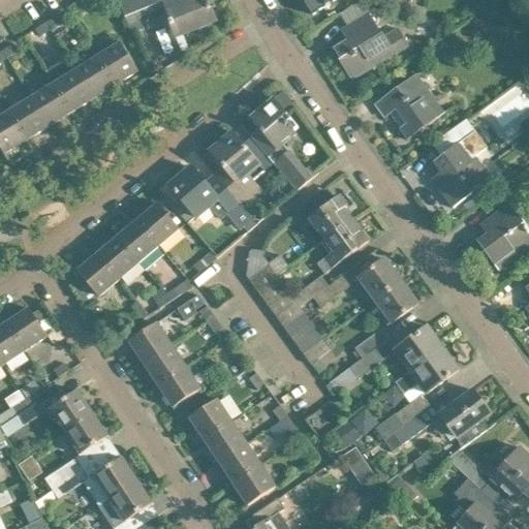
[(83,8),(94,1),(93,0),(80,0),(79,1),(78,1),(83,8)]
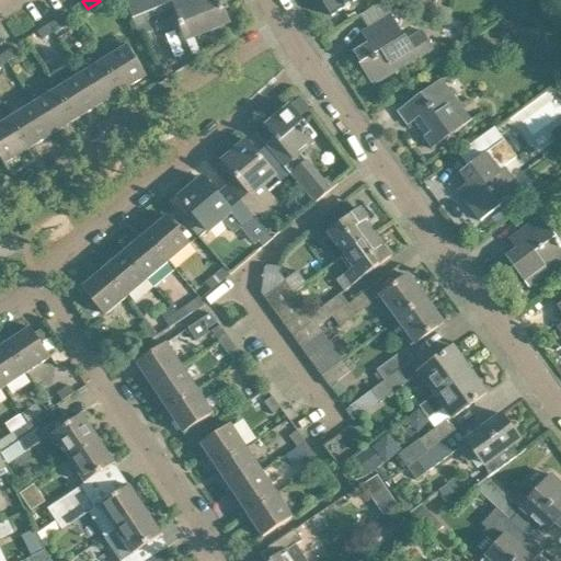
[(136,0),(125,4),(136,29),(147,24),(146,22),(147,19),(176,8),(182,22),(180,23),(186,41),(229,23),(222,6),(220,7),(217,0),(198,0),(191,3),(190,0),(136,0)]
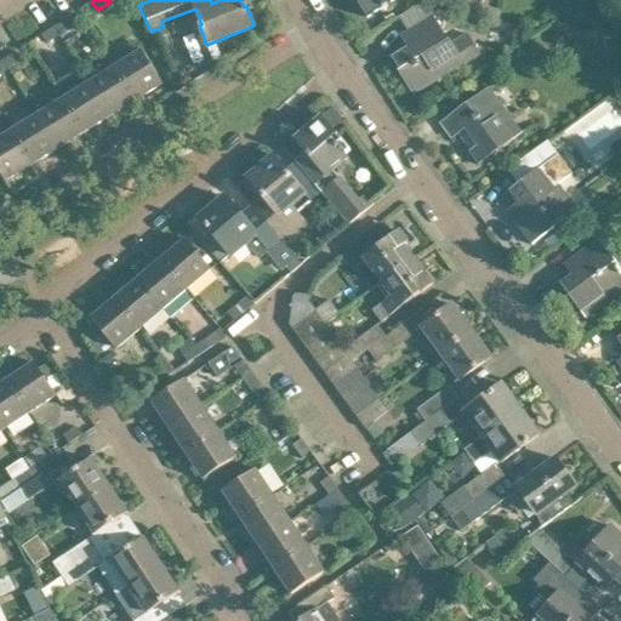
[(355,0),(368,18),(388,5),(387,5),(393,0),(355,0)]
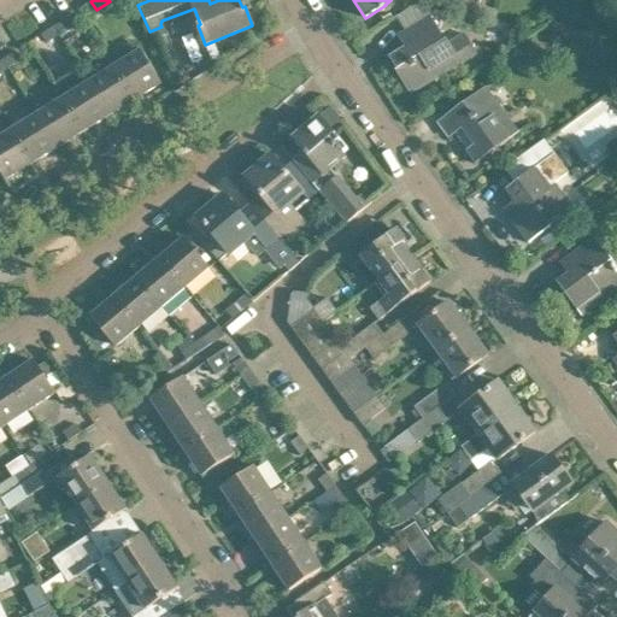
[(430,17),(405,31),(412,43),(389,58),(411,94),(475,54),(463,34),(446,45),(430,17)]
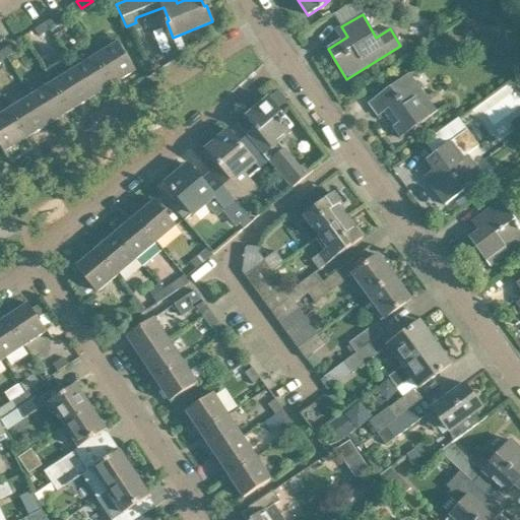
[(59,23),(55,16),(45,23),(49,30),(59,23)]
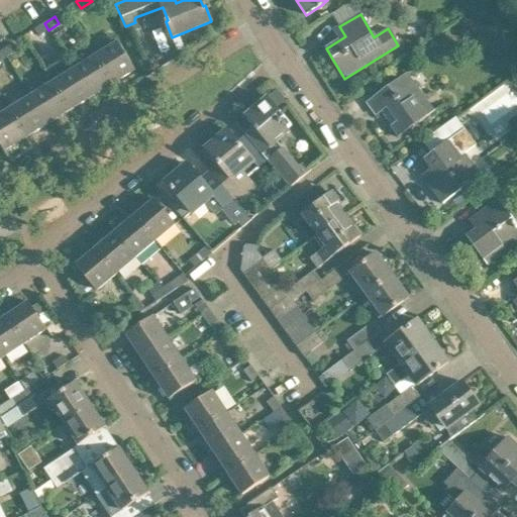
[(48,30),(44,23),(33,29),(38,36),(48,30)]
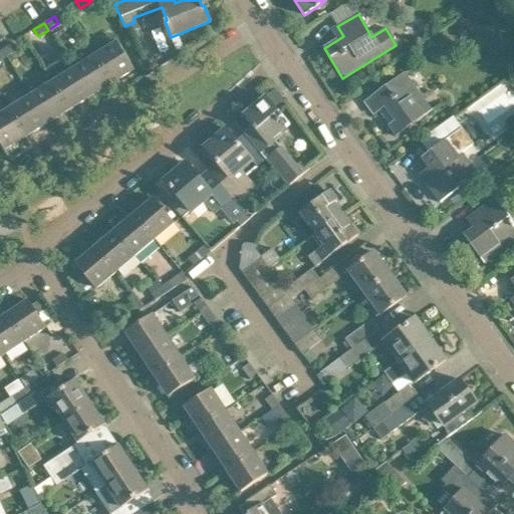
[(117,42),(95,55),(112,83),(135,70),(117,42)]
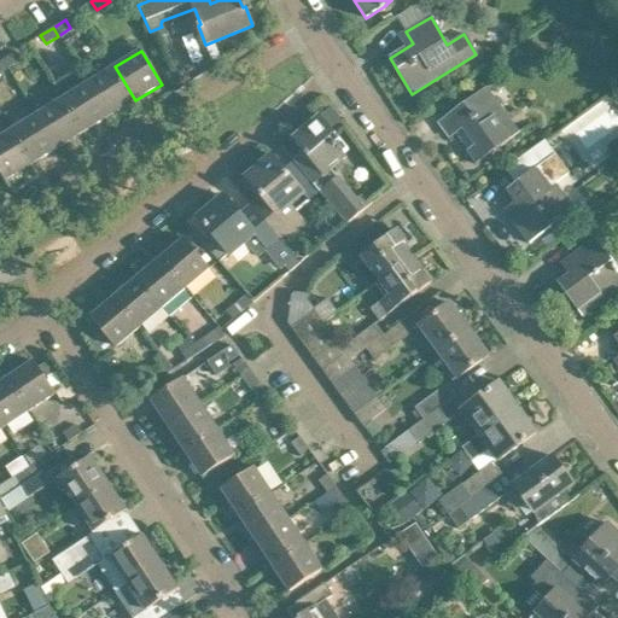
[(21,60),(15,52),(3,60),(7,69),(21,60)]
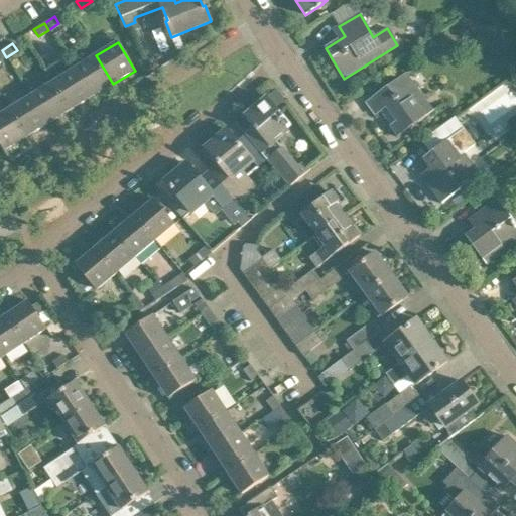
[(113,84),(96,55),(75,70),(92,97),(113,84)]
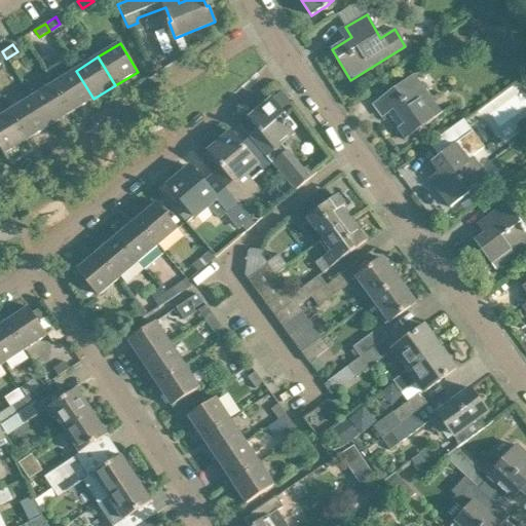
[(94,99),(76,71),(53,84),(71,113),(94,99)]
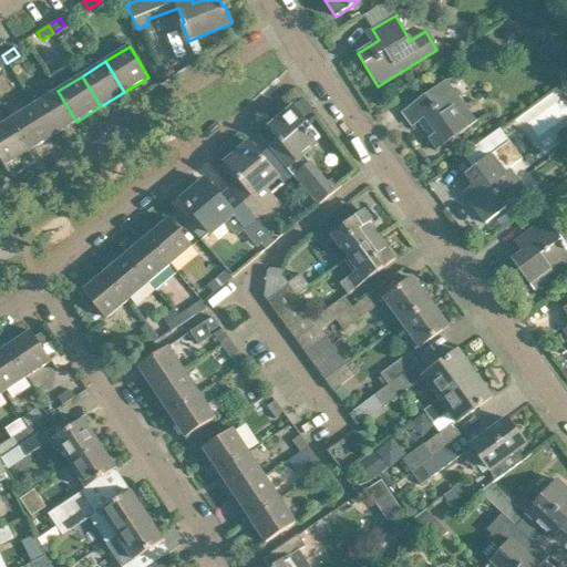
[(446,80),(401,113),(402,114),(404,113),(414,126),(424,119),(435,134),(428,138),(437,151),(476,122),(446,80)]
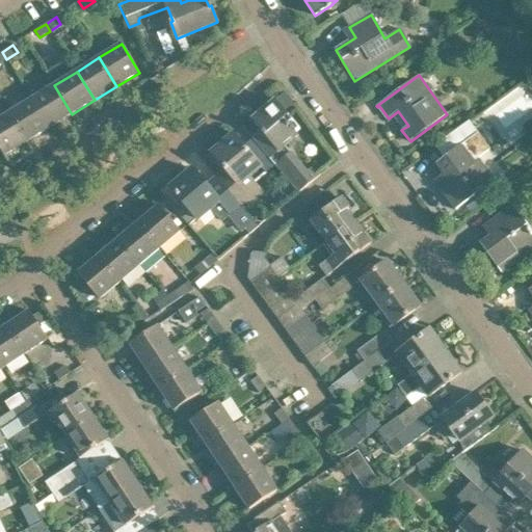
[(72,114),(54,85),(32,99),(50,128),(72,114)]
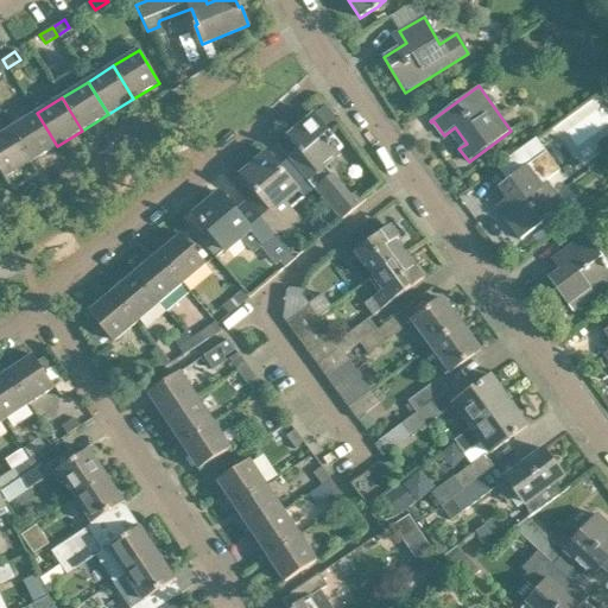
[(57,146),(37,113),(11,130),(31,162),(57,146)]
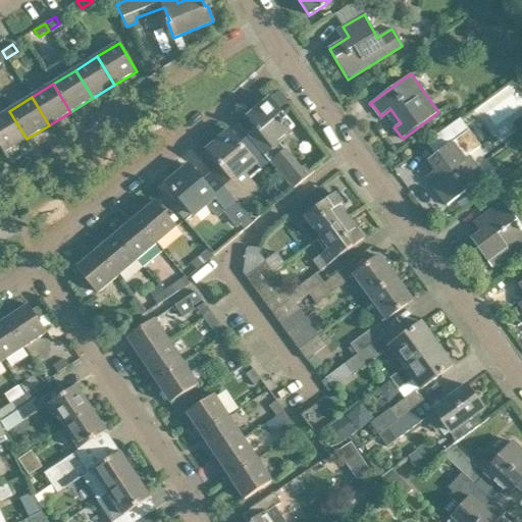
[(255,127),(247,135),(293,190),(315,171),(308,163),(301,168),(279,144),(293,133),(283,122),(288,119),(270,98),(247,117),(255,127)]
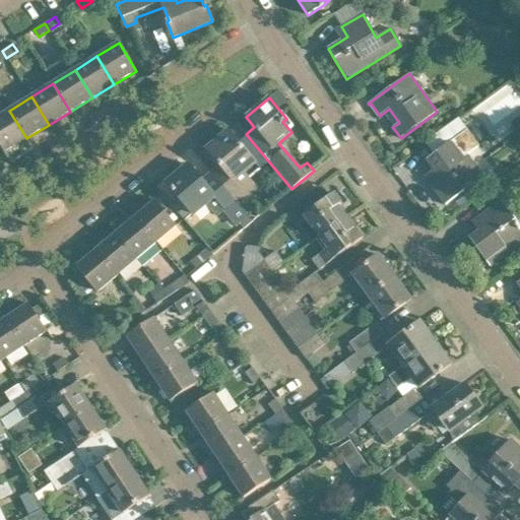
[(26,138),(9,111),(0,116),(0,145),(4,152),(26,138)]
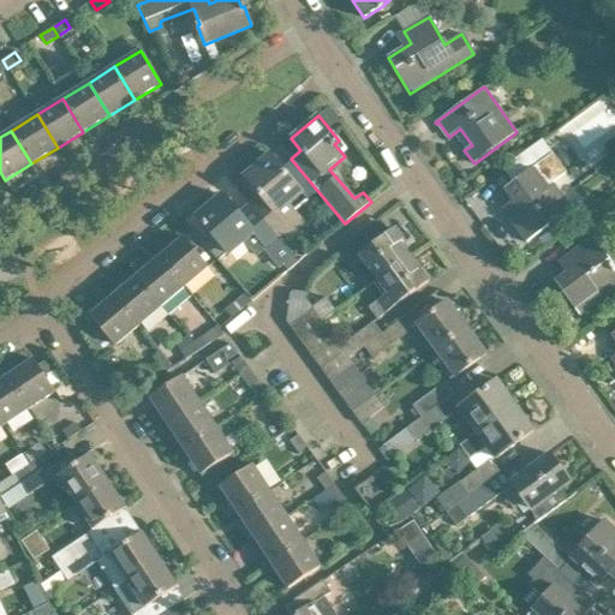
[(520,177),(503,190),(520,212),(509,220),(525,242),(526,243),(572,209),(554,184),(568,174),(554,154),(549,157),(539,143),(542,141),(542,139),(506,166),(507,167),(511,165),(520,177)]
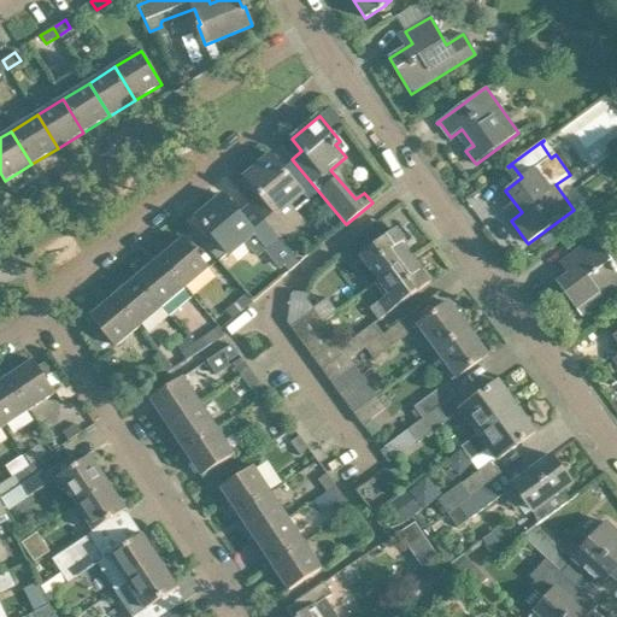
[(271,156),(246,178),(262,198),(251,206),(278,239),(301,219),(295,213),(310,201),(271,156)]
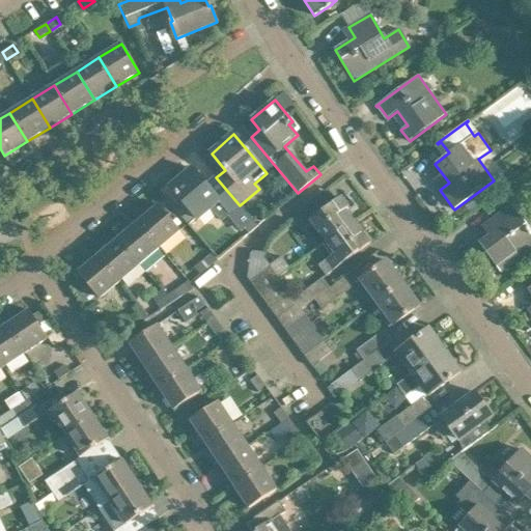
[(193,168),(170,188),(185,204),(176,212),(189,225),(196,218),(199,222),(211,213),(219,224),(227,218),(240,234),(246,230),(249,233),(257,226),(240,205),(216,177),(207,186),(193,168)]
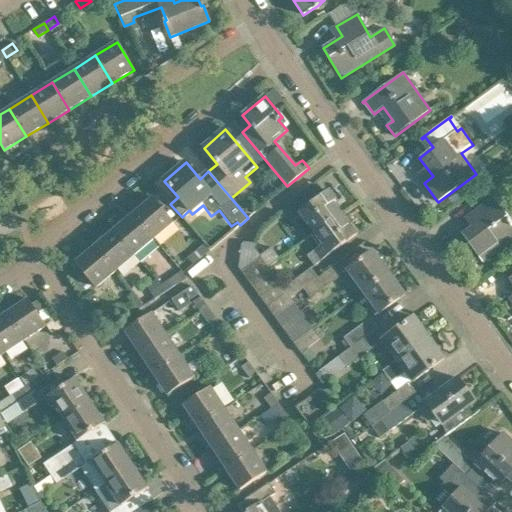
[(318,199),(309,188),(287,206),(296,218),(293,220),(307,238),(312,235),(340,214),(332,203),(336,201),(328,191),(318,199)]
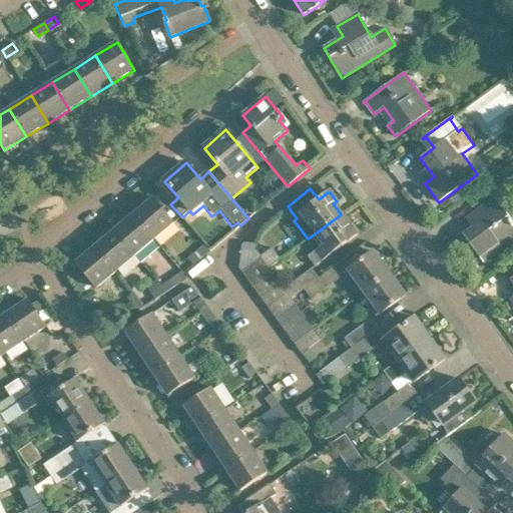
[(464,190),(450,201),(455,207),(469,197),(464,190)]
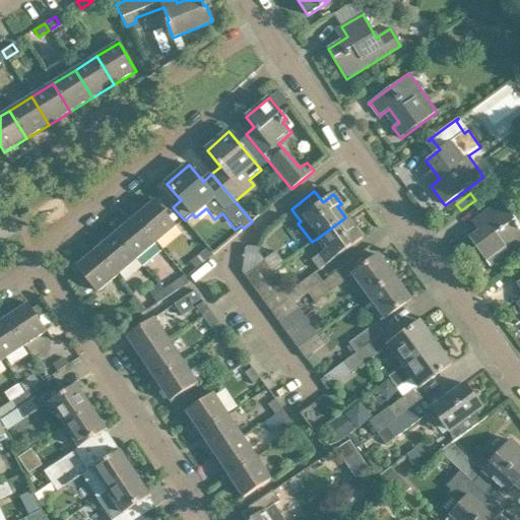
[(519,225),(501,200),(481,214),(491,228),(482,234),(479,230),(469,238),(491,267),(519,246),(519,225)]
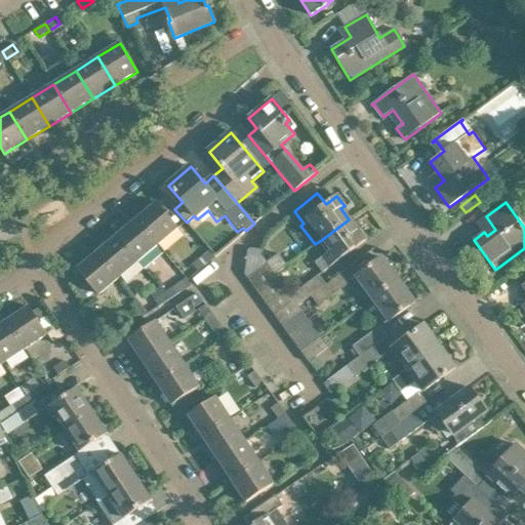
[(178,228),(157,203),(137,219),(158,245),(178,228)]
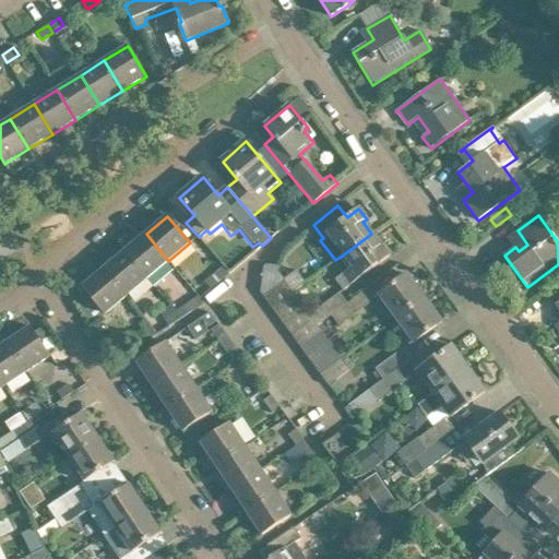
[(343,290),(392,254),(376,230),(371,234),(341,257),(349,270),(335,280),(343,290)]
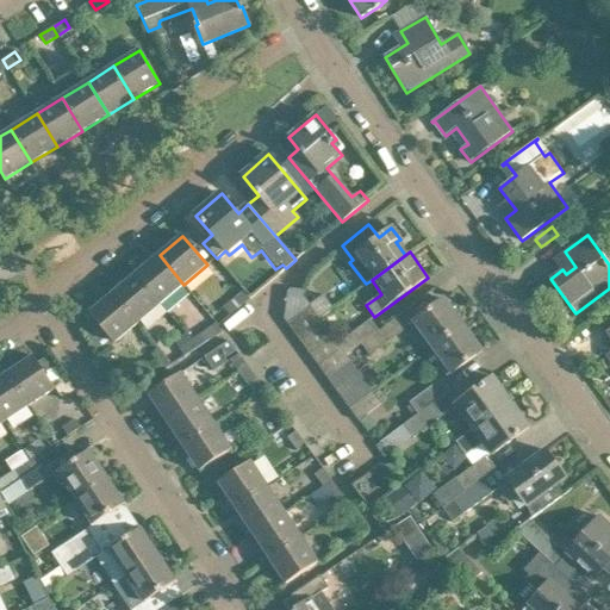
[(184,285),(160,255),(136,275),(161,304),(184,285)]
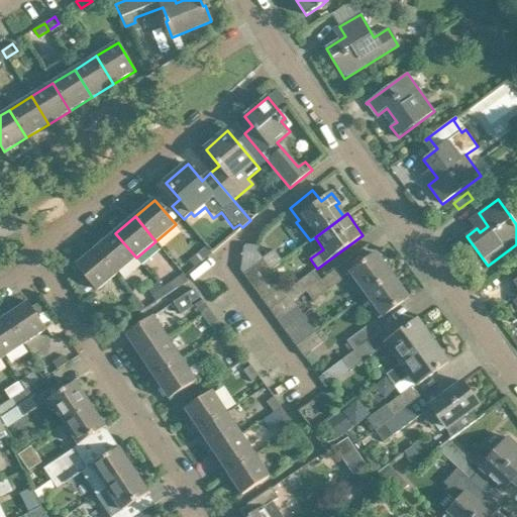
[(136,257),(115,233),(95,249),(116,275),(136,257)]
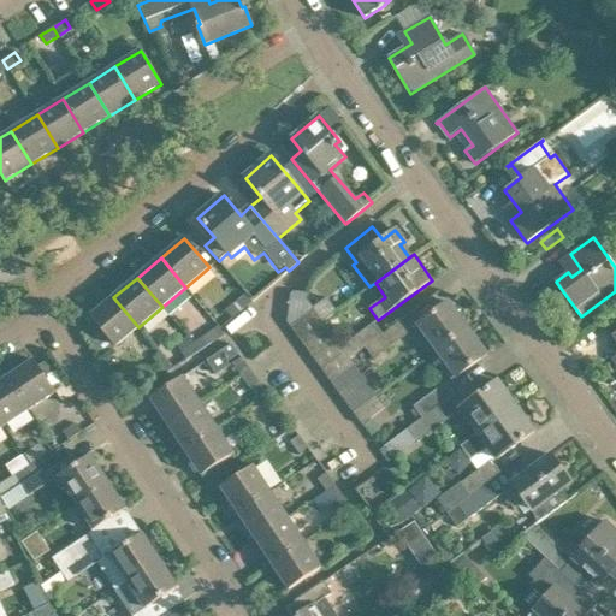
[(304,297),(308,294),(294,291),(290,295),(286,323),(290,327),(291,326),(314,309),(304,297)]
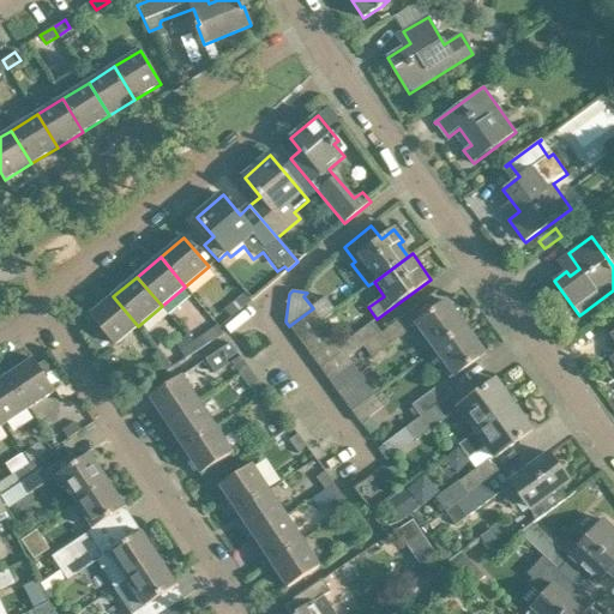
[(232,318),(250,301),(244,294),(224,309),(232,318)]
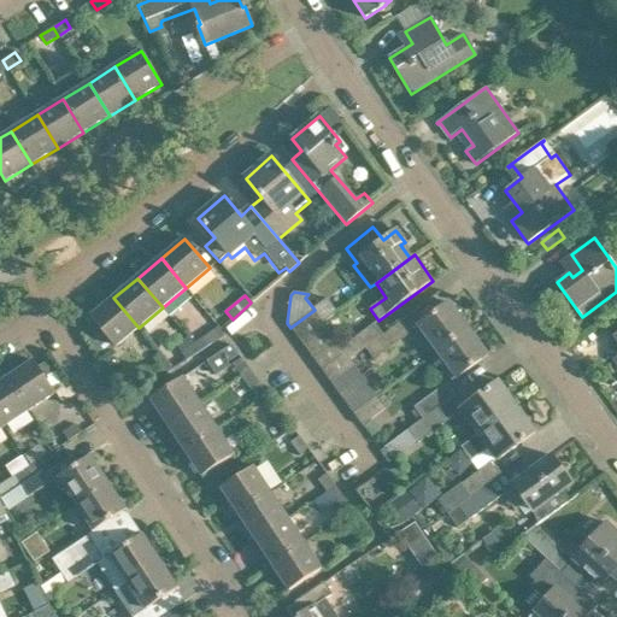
[(139,328),(113,298),(90,318),(116,347),(139,328)]
